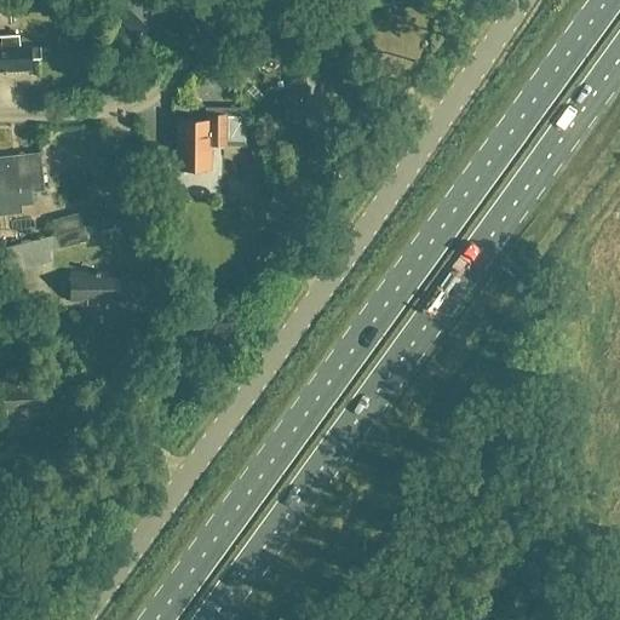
[(148,0),(131,0),(114,17),(137,40),(164,16),(148,0)]
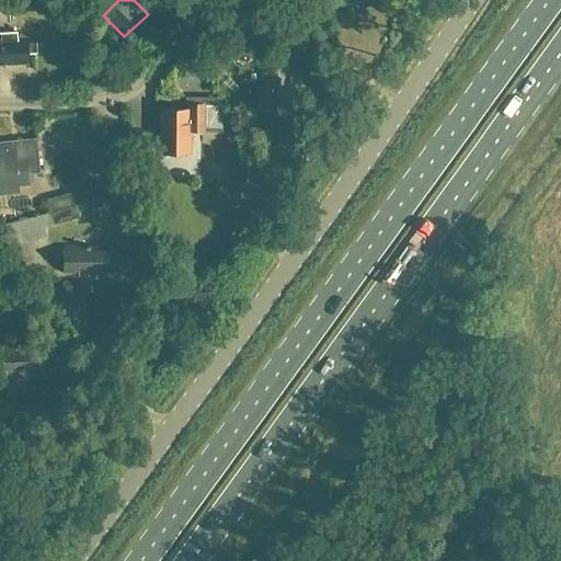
[(36,38),(16,39),(16,32),(0,33),(0,66),(29,66),(27,57),(36,57),(36,38)]
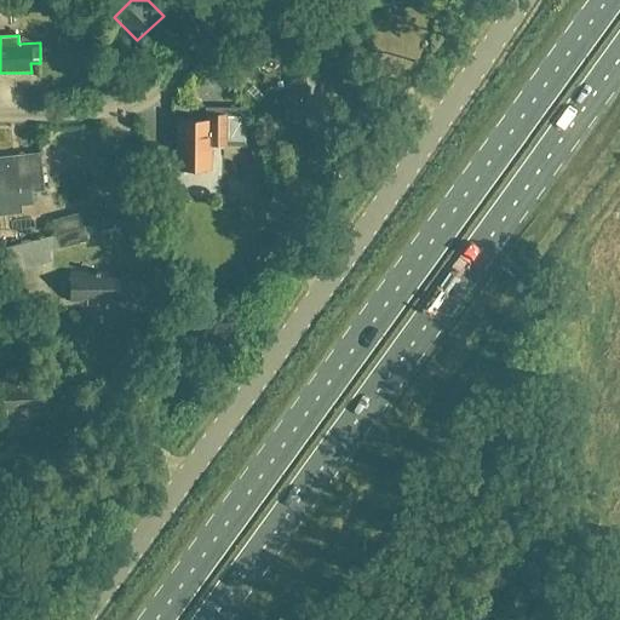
[(314,61),(292,64),(296,79),(316,75),(314,61)]
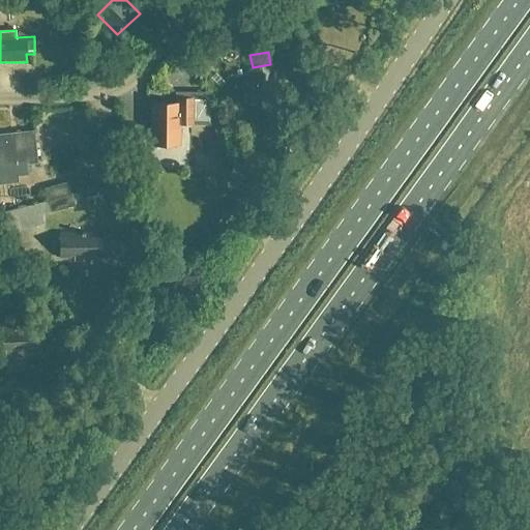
[(251,79),(252,82),(239,85),(243,104),(255,100),(256,102),(281,97),(275,76),(282,75),(280,63),(245,69),(247,79),(251,79)]
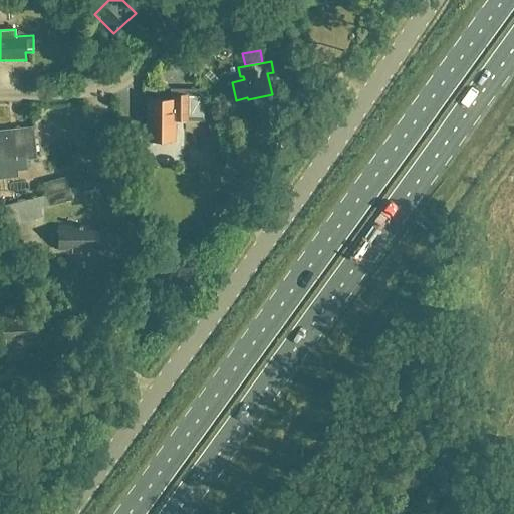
[(171,94),(171,101),(147,101),(147,141),(175,141),(175,120),(187,120),(187,118),(203,118),(203,96),(188,96),(188,94),(171,94)]
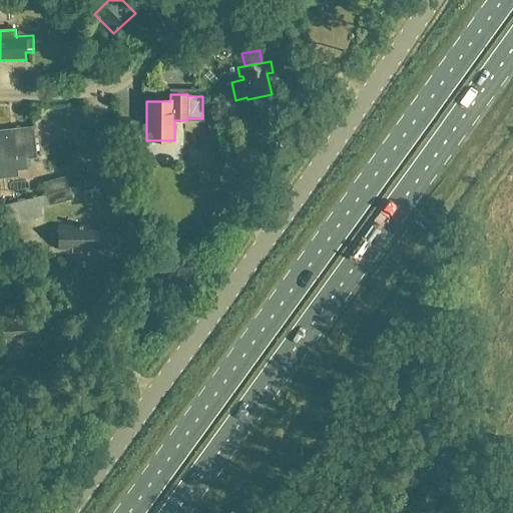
[(85,156),(100,155),(98,122),(82,123),(85,156)]
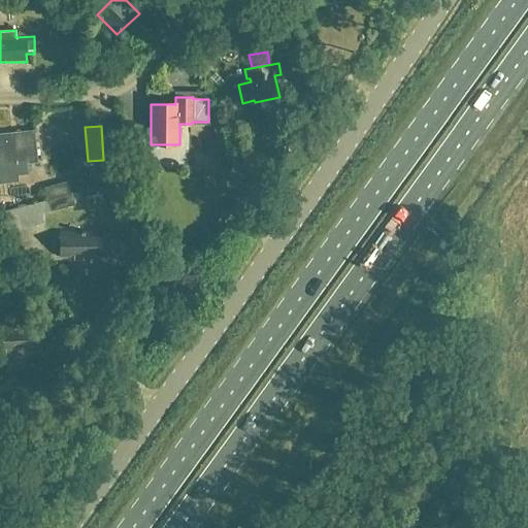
[(28,175),(27,164),(37,163),(34,131),(0,134),(0,182),(18,180),(17,176),(28,175)]
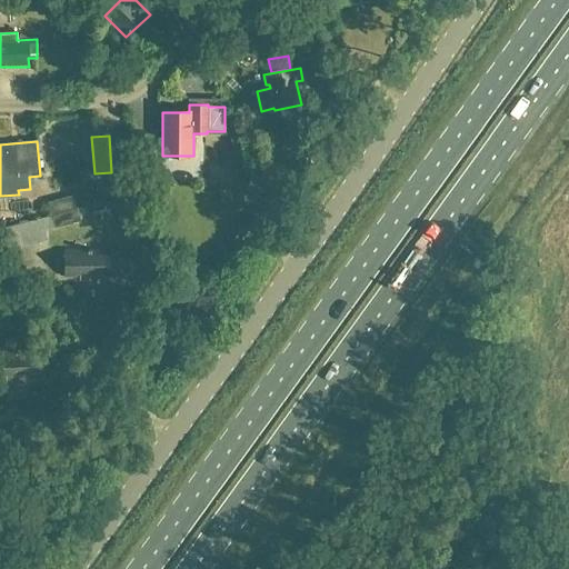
[(97,190),(95,175),(67,179),(69,193),(97,190)]
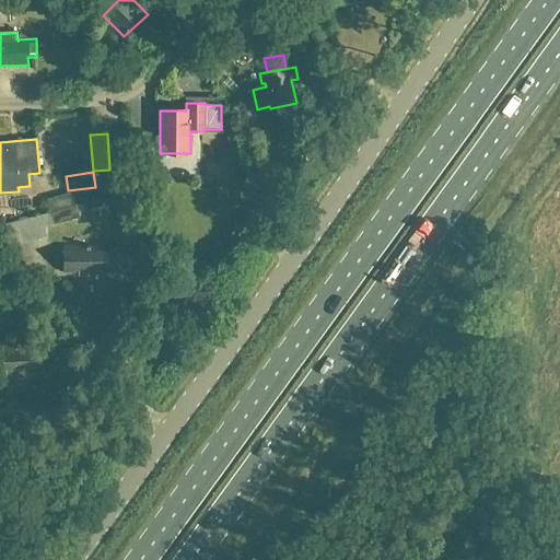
[(132,191),(131,177),(105,179),(106,194),(132,191)]
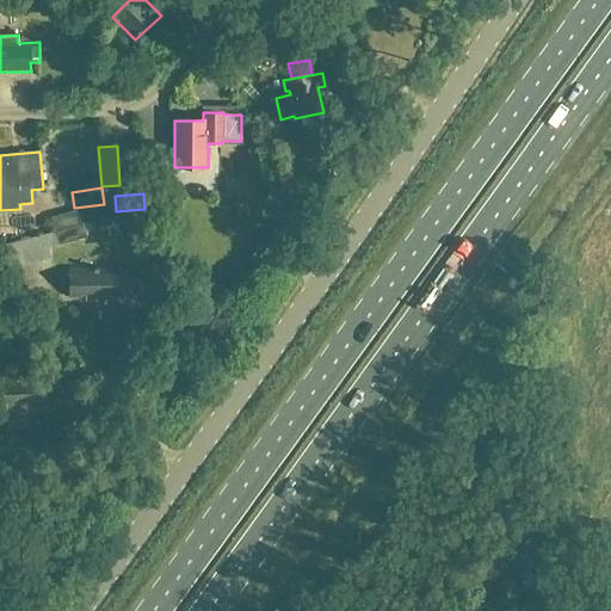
[(50,218),(54,232),(82,224),(79,211),(50,218)]
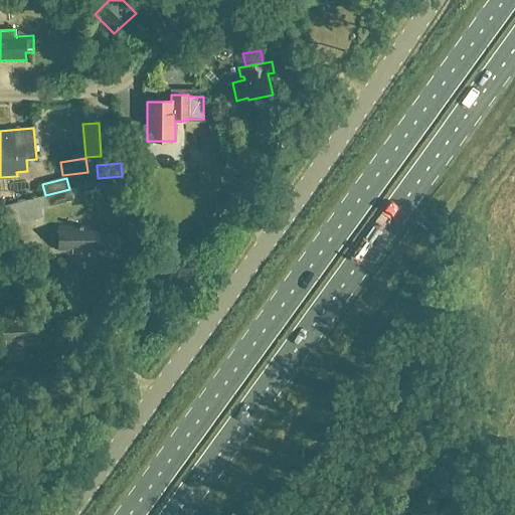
[(72,200),(69,189),(45,195),(46,196),(48,206),(72,200)]
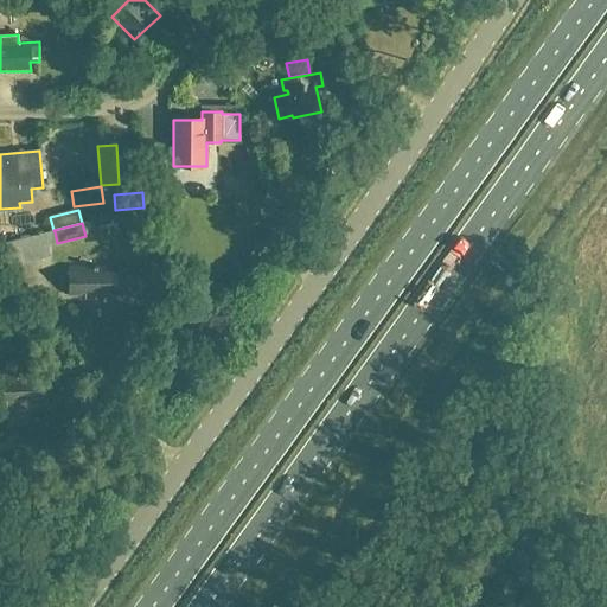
[(121,267),(69,268),(69,296),(121,295),(121,267)]
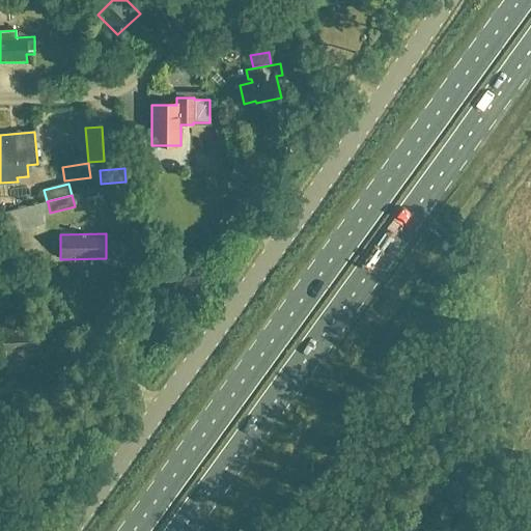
[(0,329),(0,353),(5,354),(6,370),(23,369),(23,353),(35,352),(34,327),(0,329)]
